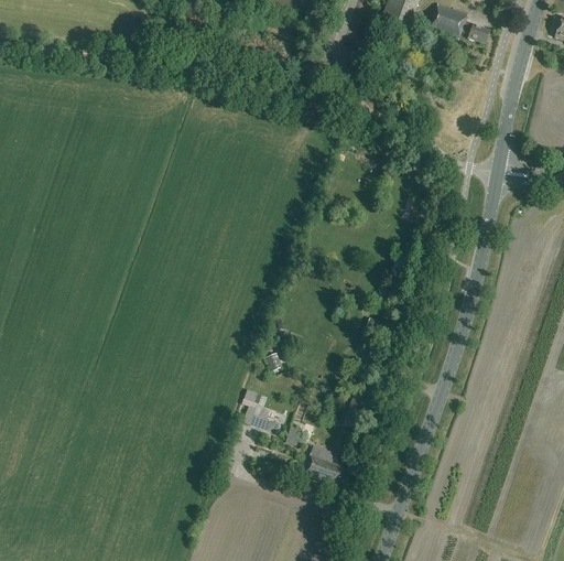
[(387,0),(380,18),(408,29),(418,0),(387,0)]
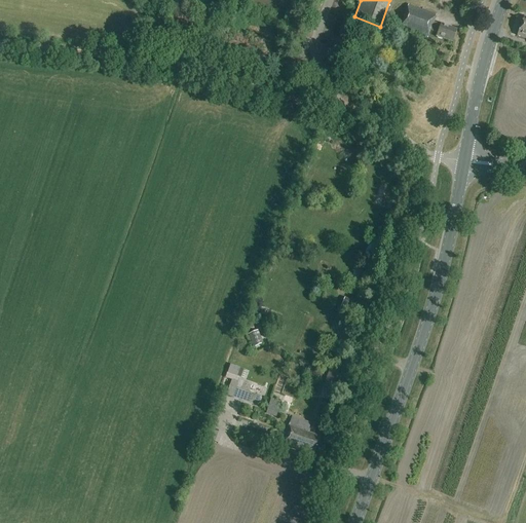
[(441,22),(440,23),(434,20),(436,12),(407,2),(399,27),(427,36),(430,29),(438,31),(437,35),(442,36),(443,36),(452,39),(456,28),(441,22)]
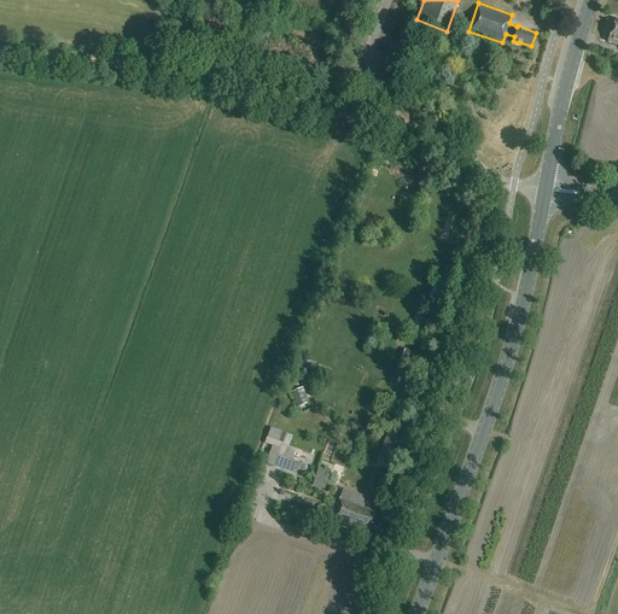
[(444,281),(435,276),(425,300),(435,304),(444,281)]
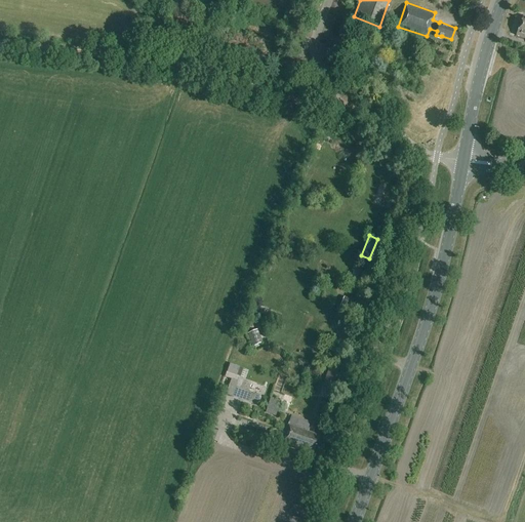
[(362,267),(355,264),(348,281),(355,284),(362,267)]
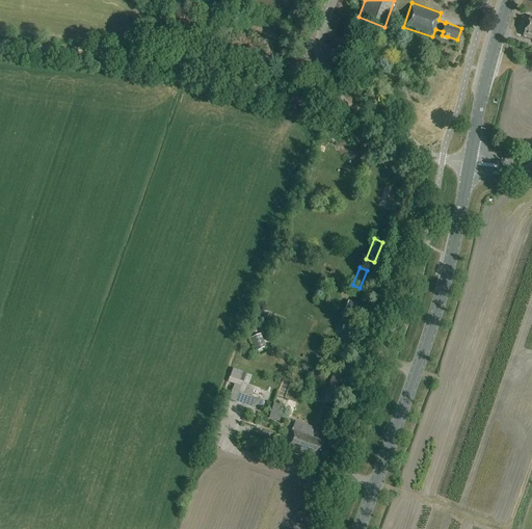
[(251,335),(257,348),(266,344),(261,332),(251,335)]
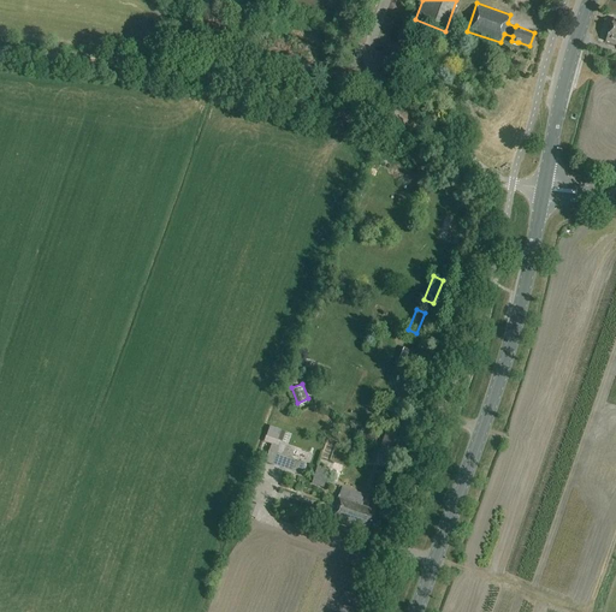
[(392,457),(404,427),(389,421),(378,452),(392,457)]
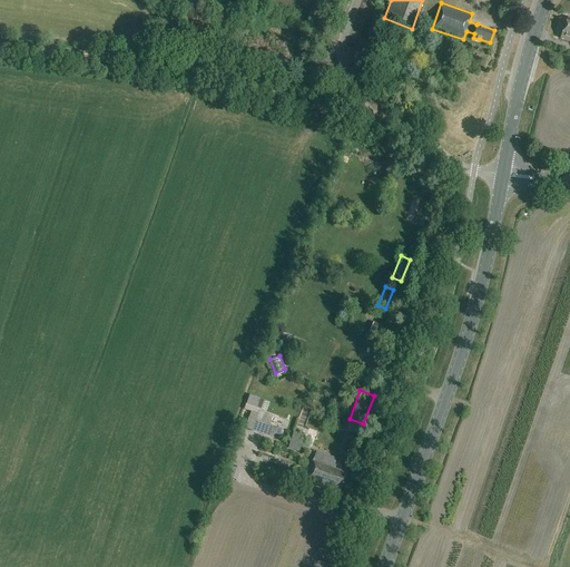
[(266,408),(268,400),(261,397),(257,406),(258,406),(266,408)]
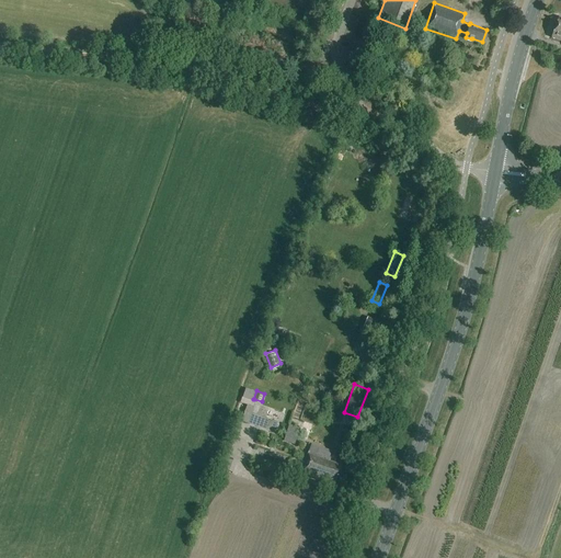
[(274,430),(276,420),(264,416),(267,407),(254,402),(248,421),(274,430)]
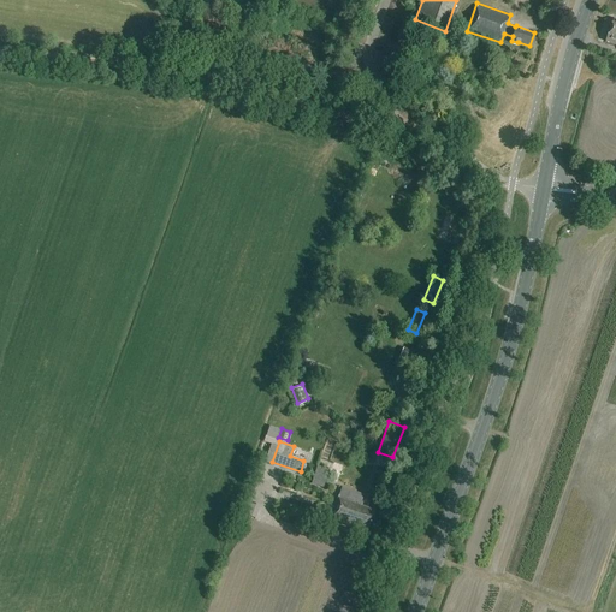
[(312,481),(324,485),(329,468),(318,464),(312,481)]
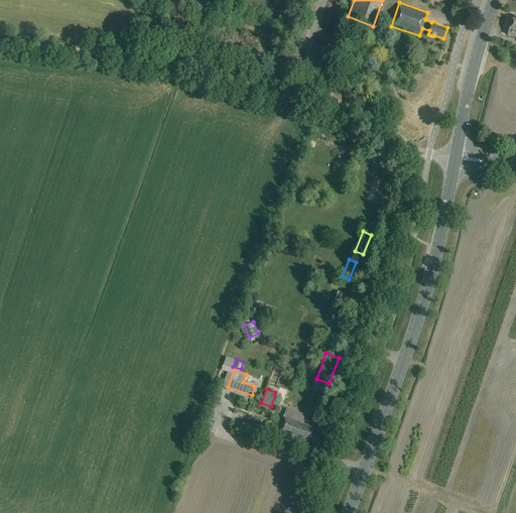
[(286,406),(284,413),(277,433),(295,439),(295,437),(306,441),(311,425),(301,422),(302,419),(304,412),(286,406)]
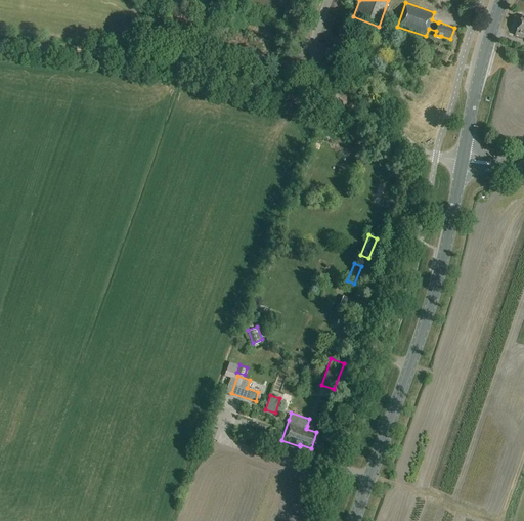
All buildings are outlined.
